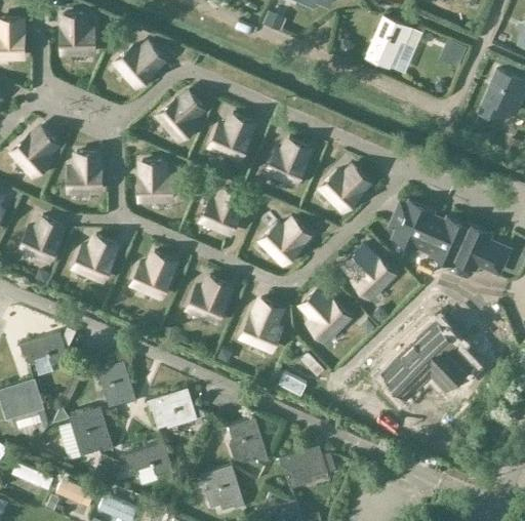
[(64,31),(62,31),(62,53),(94,52),(93,31),(86,31),(85,15),(64,15),(64,31)]
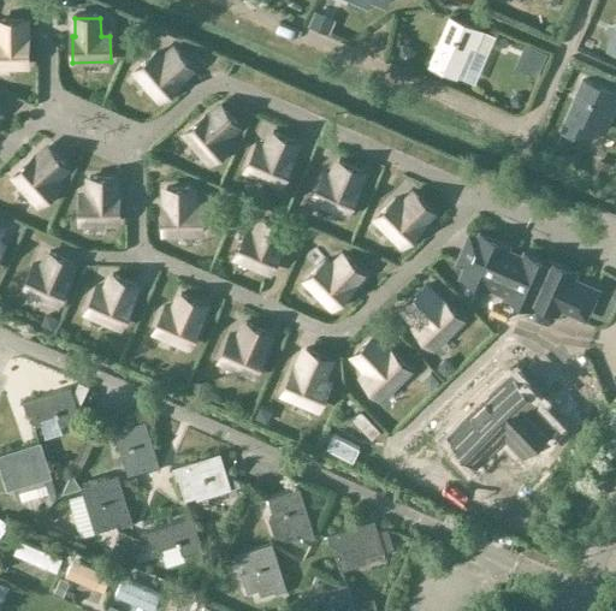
[(471,51),(477,53),(485,35),(449,19),(427,69),(457,82),(471,51)]
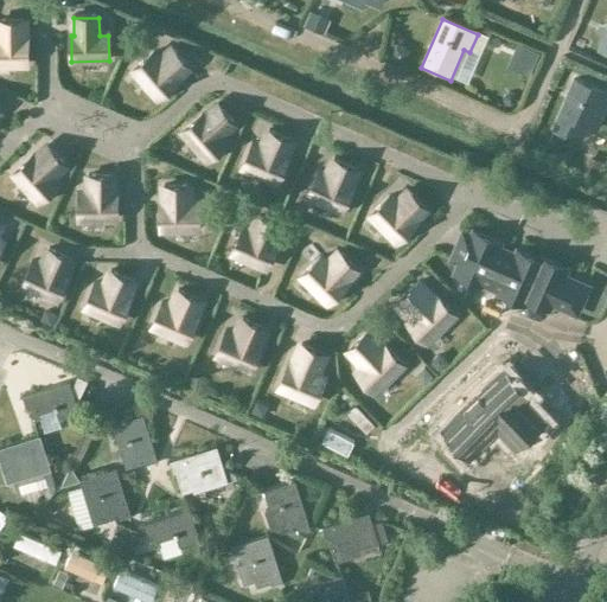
[(0,23),(0,65),(27,65),(27,40),(24,40),(24,23),(0,23)]
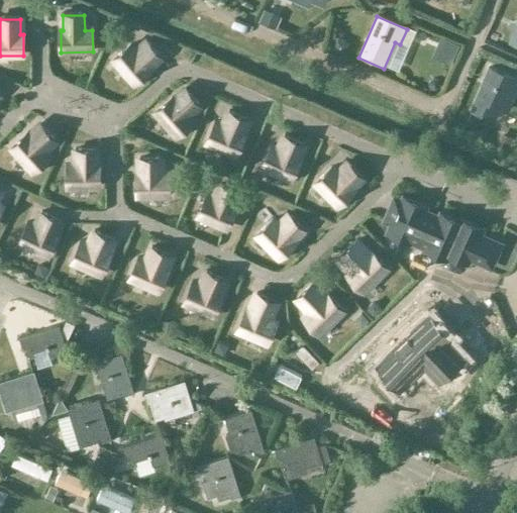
[(130,46),(114,61),(134,85),(151,71),(149,69),(161,59),(147,43),(135,53),(130,46)]
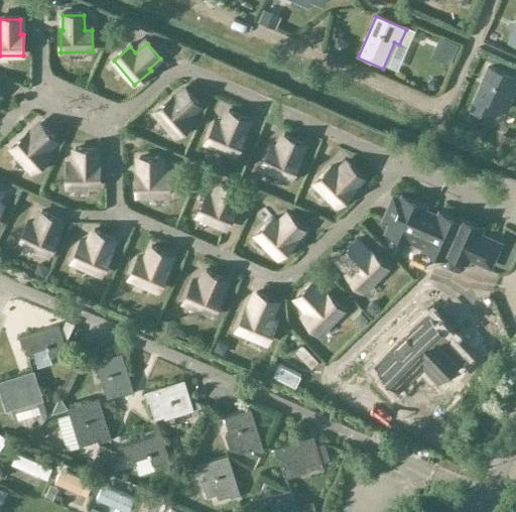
[(515,92),(515,80),(488,69),(470,113),(495,123),(499,113),(506,115),(515,92)]
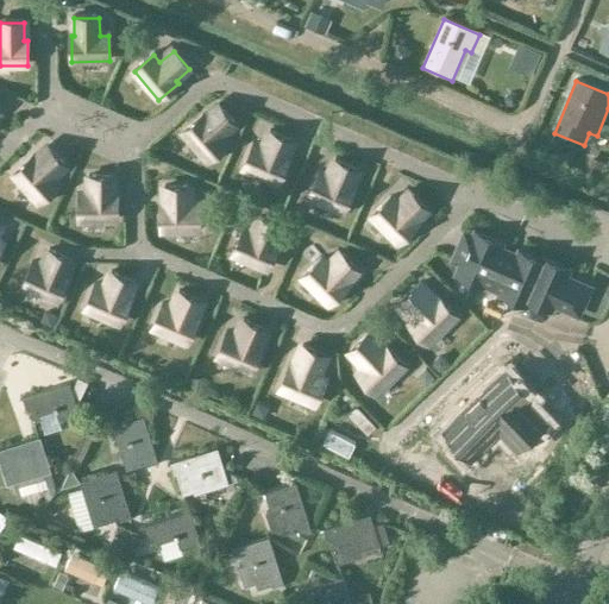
[(219,107),(205,119),(203,117),(183,133),(208,162),(228,145),(223,138),(236,127),(219,107)]
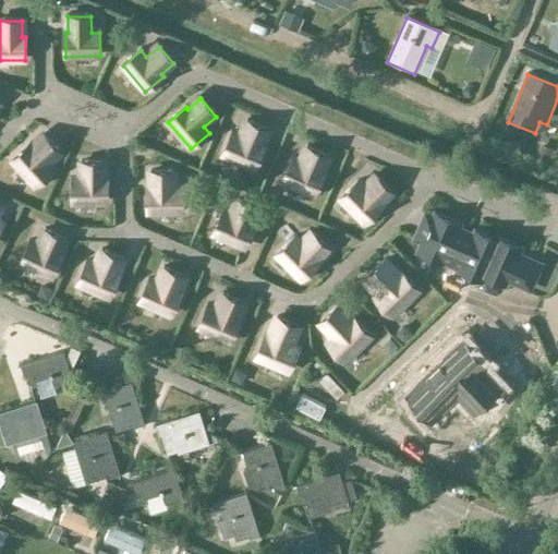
[(268,132),(247,122),(241,137),(232,134),(223,155),(255,169),(265,148),(263,147),(268,132)]
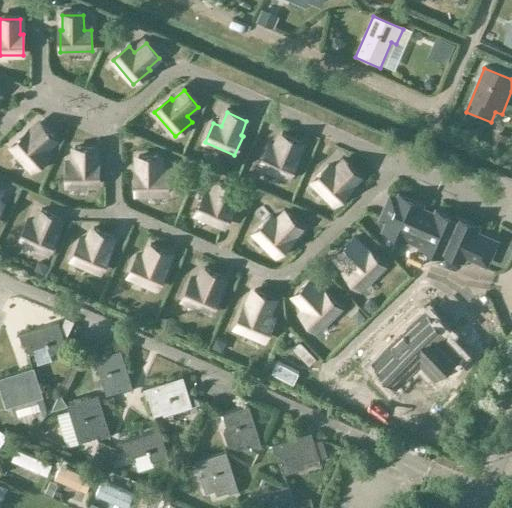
[(28,133),(11,147),(33,171),(49,157),(44,151),(55,141),(40,125),(29,135),(28,133)]
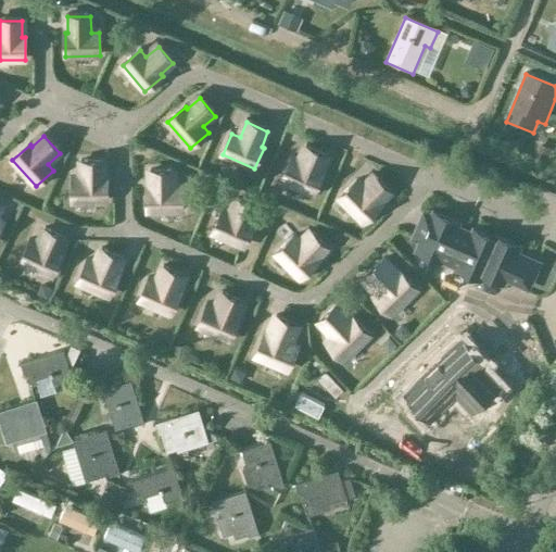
[(291,160),(282,182),(314,196),(324,174),(320,173),(327,158),(306,149),(300,163),(291,160)]
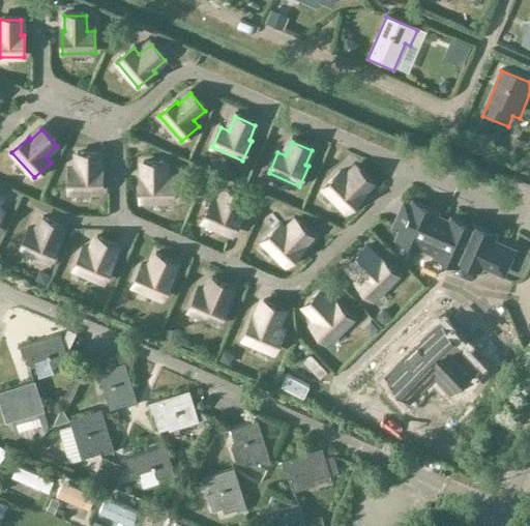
[(78,171),(69,171),(69,193),(102,193),(102,170),(99,170),(99,155),(77,155),(78,171)]
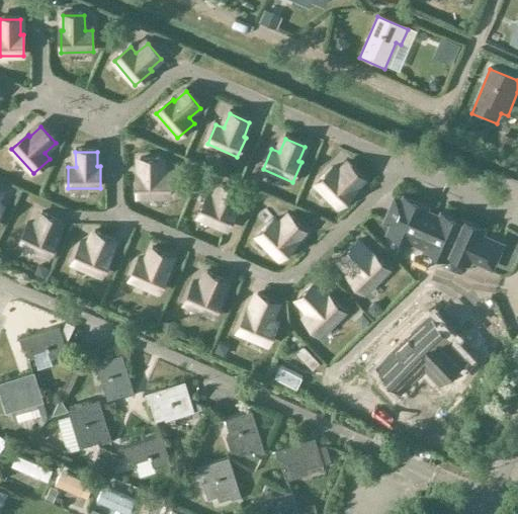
[(138,197),(170,197),(170,176),(162,176),(162,161),(140,161),(140,176),(138,176),(138,197)]
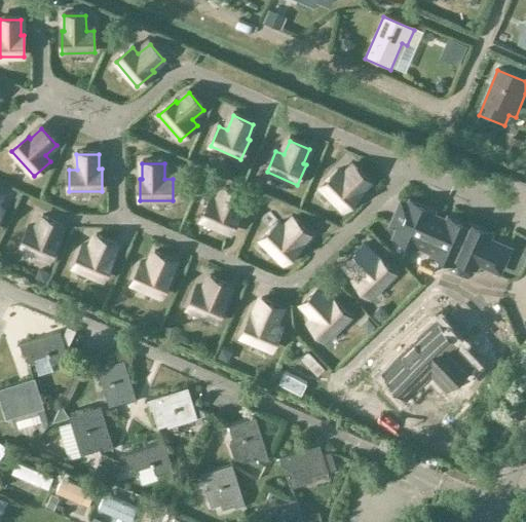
[(337,173),(322,188),(344,212),(361,195),(359,194),(370,183),(353,168),(343,178),(337,173)]
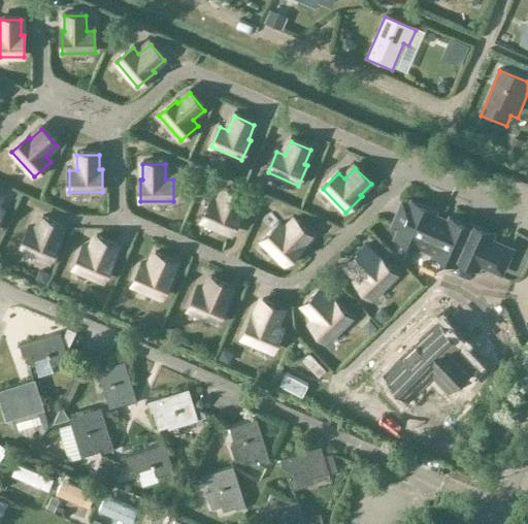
[(211,201),(202,222),(232,235),(241,215),(239,214),(245,200),(225,191),(219,204),(211,201)]
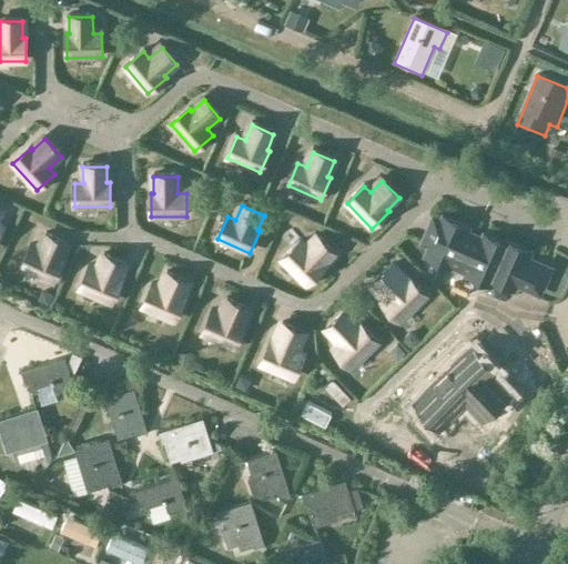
[(435,222),(425,244),(433,248),(427,259),(449,269),(450,265),(469,274),(468,277),(490,286),(493,282),(513,291),(516,283),(539,293),(548,272),(527,262),(530,253),(507,243),(506,247),(486,238),(483,243),(464,234),(466,229),(445,220),(442,225),(435,222)]
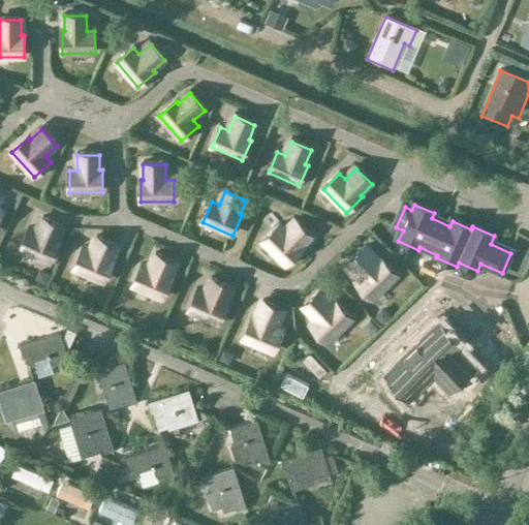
[(59,243),(57,242),(63,227),(42,219),(36,233),(29,229),(20,250),(50,264),(59,243)]
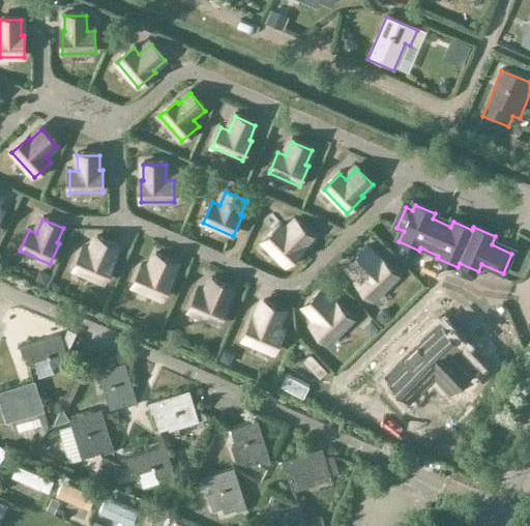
[(301,249),(312,238),(296,222),(286,233),(280,227),(264,242),(287,266),(303,251),(301,249)]
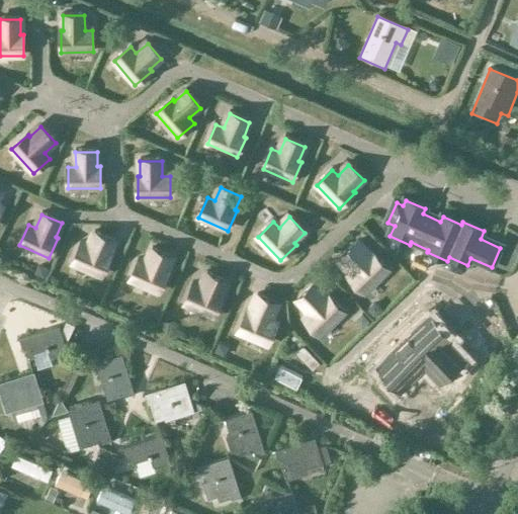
[(110,257),(108,256),(114,242),(94,233),(88,247),(81,244),(72,264),(102,276),(110,257)]
